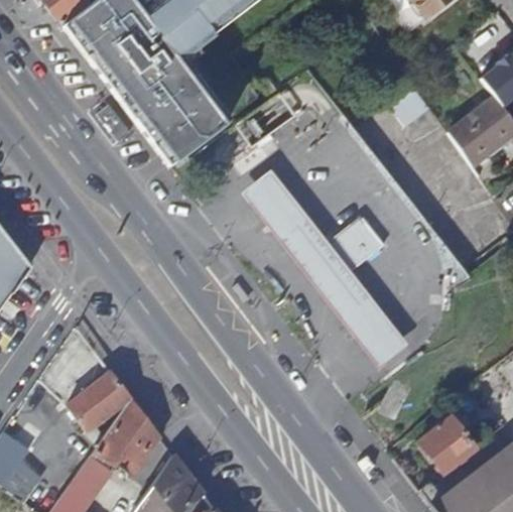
[(45,0),(65,24),(93,3),(90,0),(45,0)]
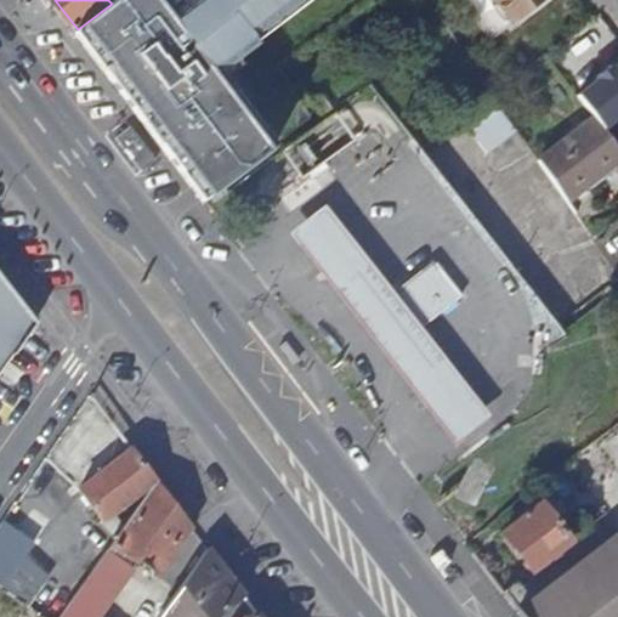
[(115,0),(112,4),(78,29),(111,72),(169,28),(204,0),(115,0)]
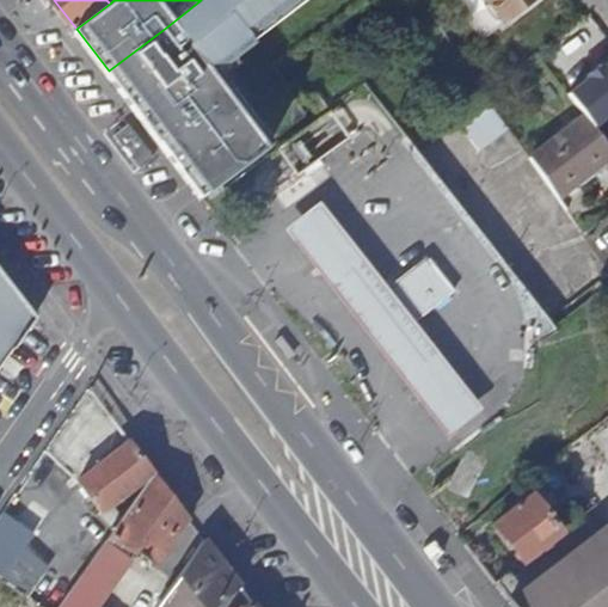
[(201,0),(166,28),(200,69),(141,115),(167,148),(235,97),(223,80),(327,0),(201,0)]
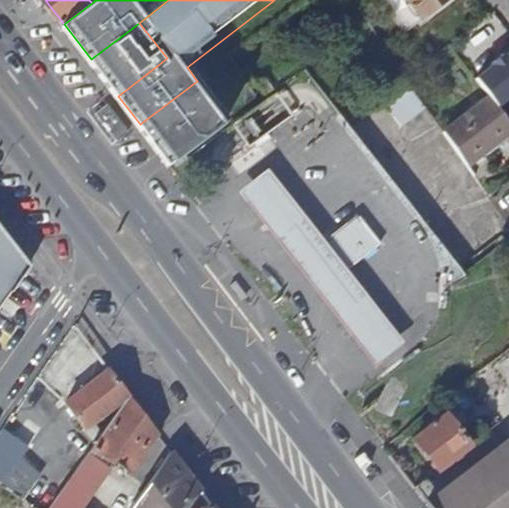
[(391,0),(412,26),(425,16),(423,13),(417,12),(408,1),(408,0),(391,0)]
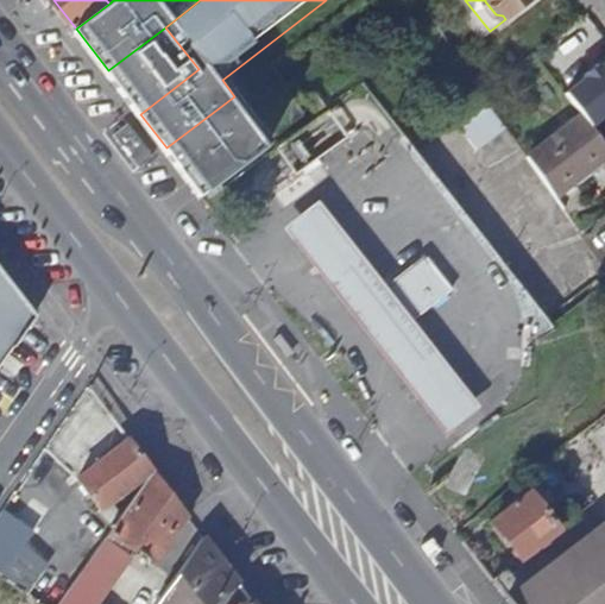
[(485,0),(485,1),(496,14),(503,16),(505,19),(529,0),(485,0)]
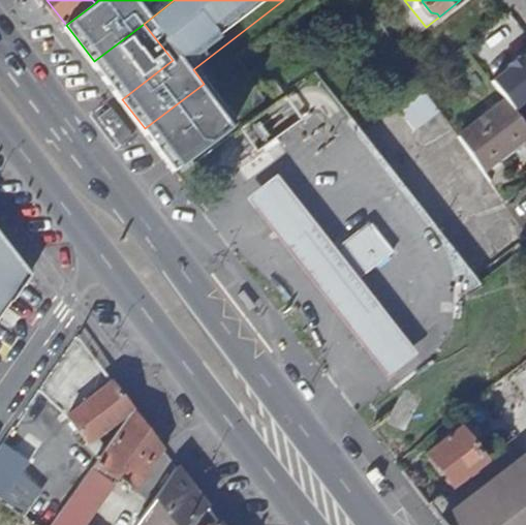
[(173,60),(144,24),(94,61),(97,65),(122,99),(173,60)]
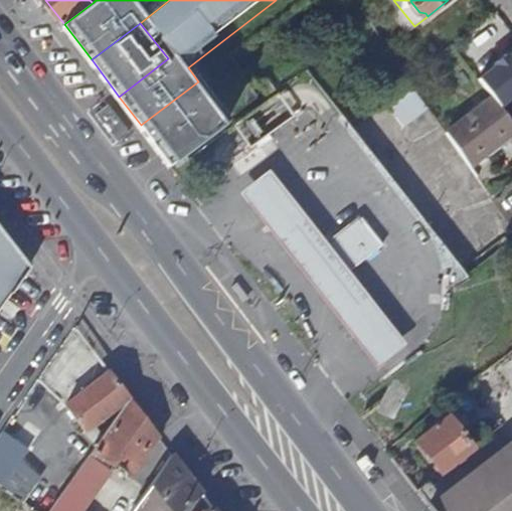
[(278,69),(256,38),(233,55),(257,86),(278,69)]
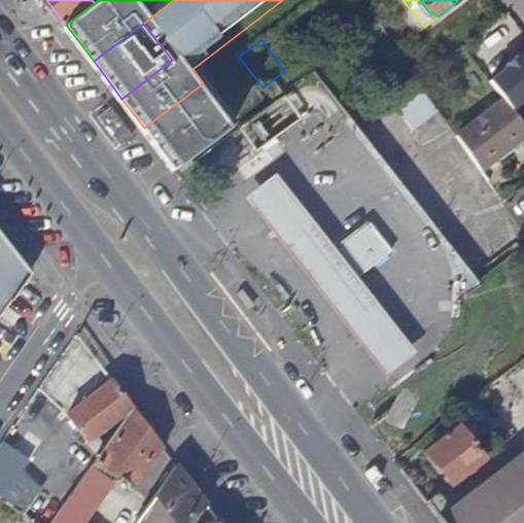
[(417,80),(392,100),(414,127),(439,108),(417,80)]
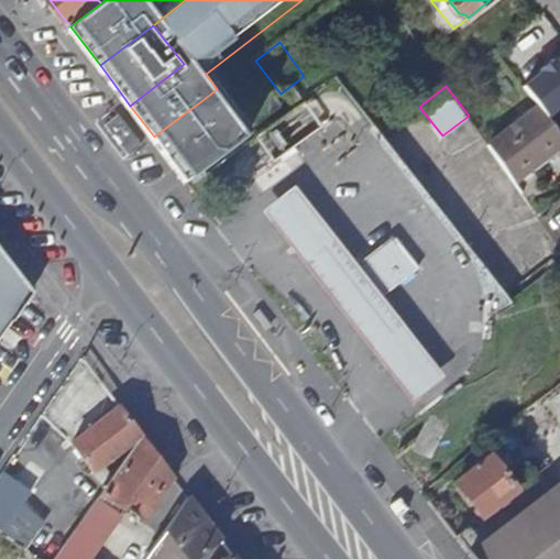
[(286,103),(255,128),(275,154),(324,118),(304,94),(286,103)]
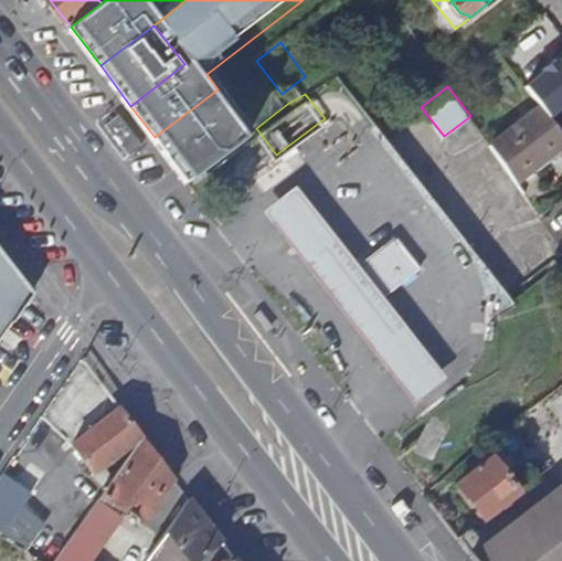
[(171,127),(202,168),(244,137),(213,96),(171,127)]
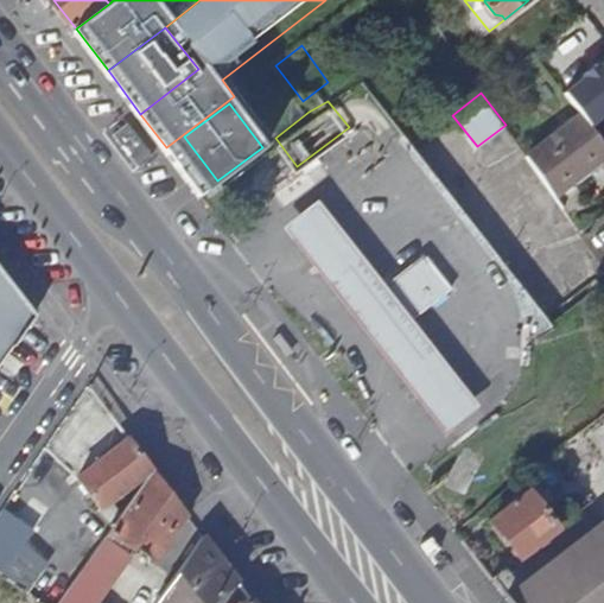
[(529,152),(557,191),(603,153),(603,137),(583,110),(529,152)]
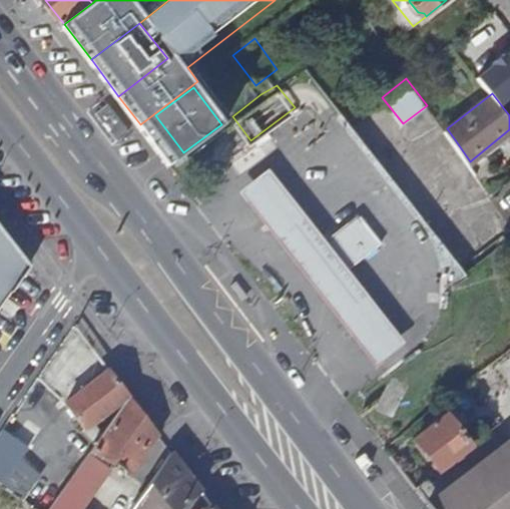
[(339,280),(315,250),(328,240),(270,169),(238,193),(354,335),(379,365),(409,341),(383,309),(351,270),(339,280)]
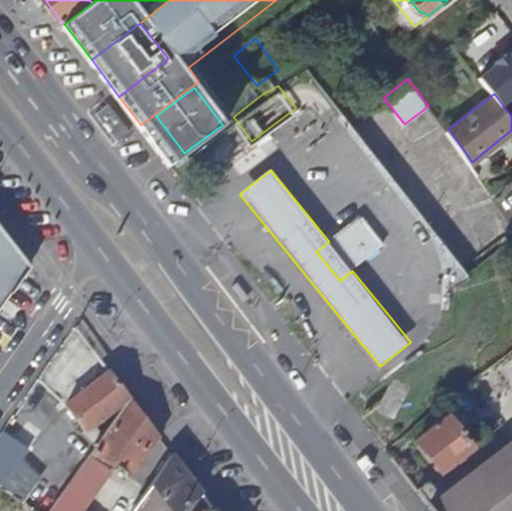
[(352,271),(385,244),(361,215),(329,241),(316,251),(340,281),(352,271)]
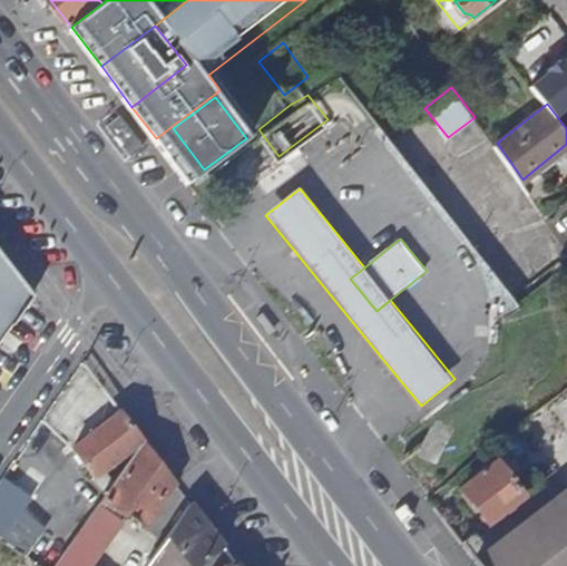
[(0,340),(35,293),(0,247),(0,340)]
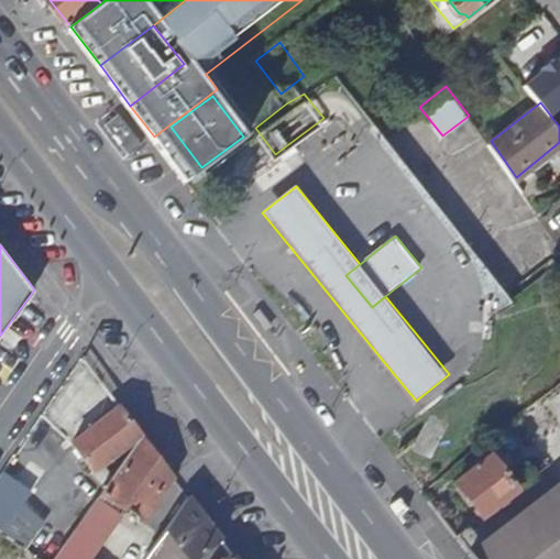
[(143,433),(121,403),(73,439),(76,442),(96,468),(143,433)]
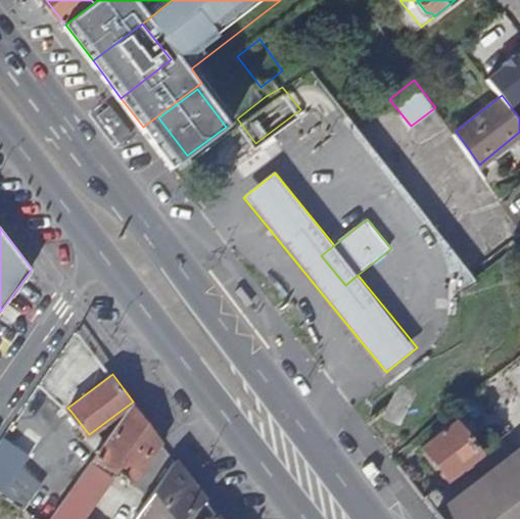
[(162,440),(133,402),(96,454),(135,480),(162,440)]
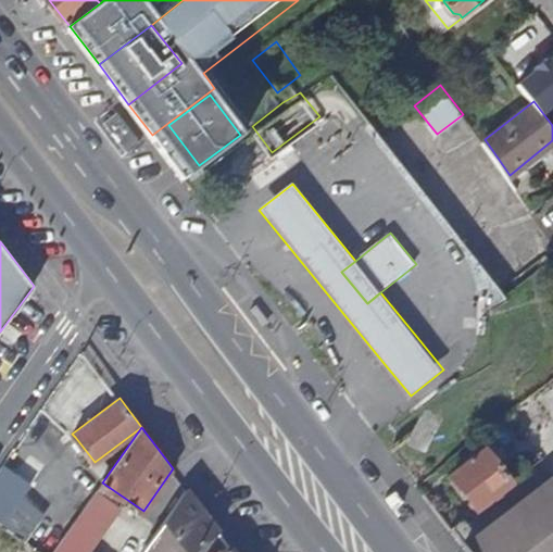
[(487,447),(452,474),(478,506),(504,486),(513,479),(487,447)]
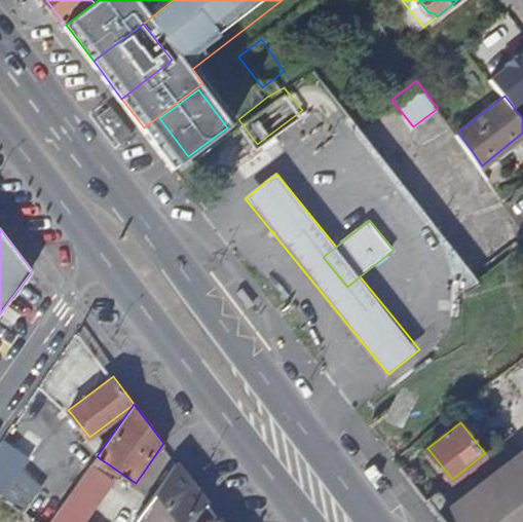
[(3,439),(0,442),(0,471),(16,448),(3,439)]
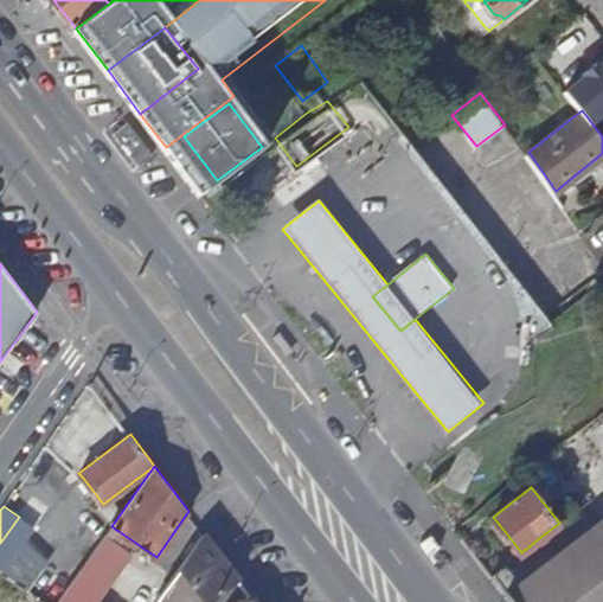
[(602,519),(507,593),(514,601),(602,601),(602,519)]
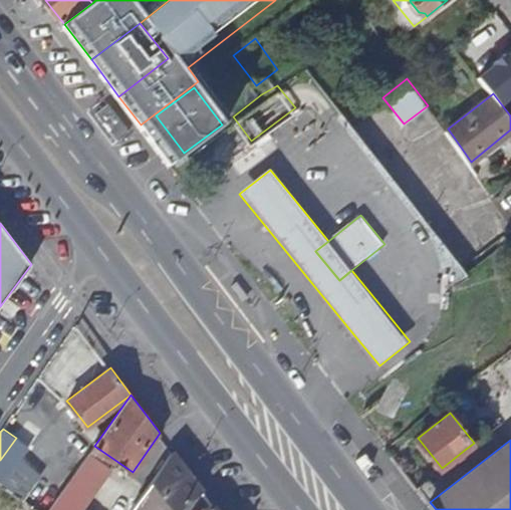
[(175,509),(203,488),(174,450),(150,484),(131,509),(175,509)]
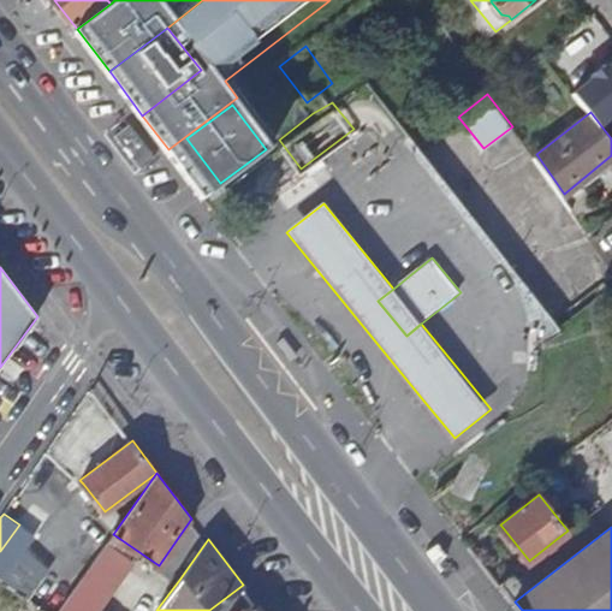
[(34,594),(55,563),(30,545),(7,576),(34,594)]
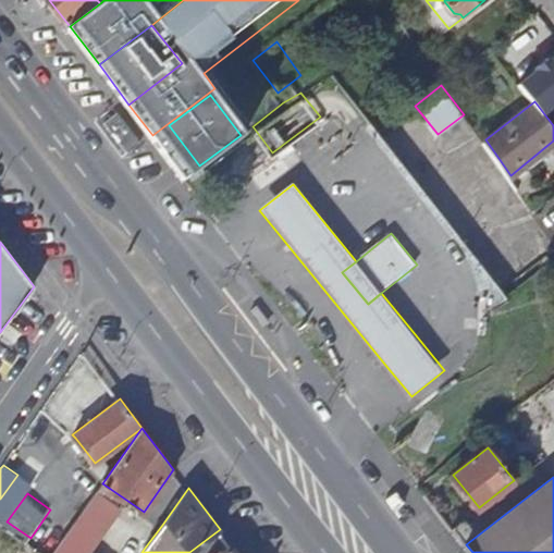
[(223,552),(233,547),(220,529),(189,552),(223,552)]
